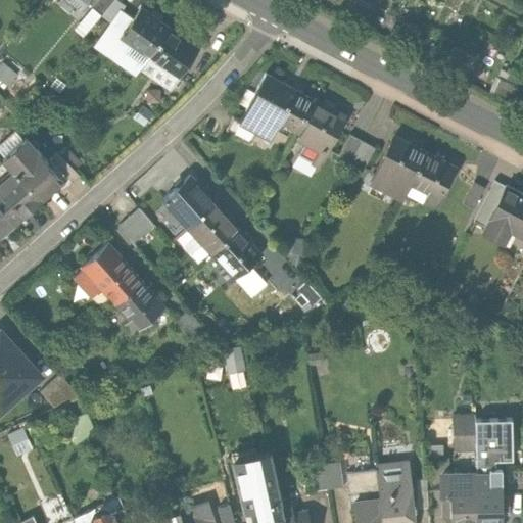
[(72,0),(67,5),(80,14),(90,0),(72,0)]
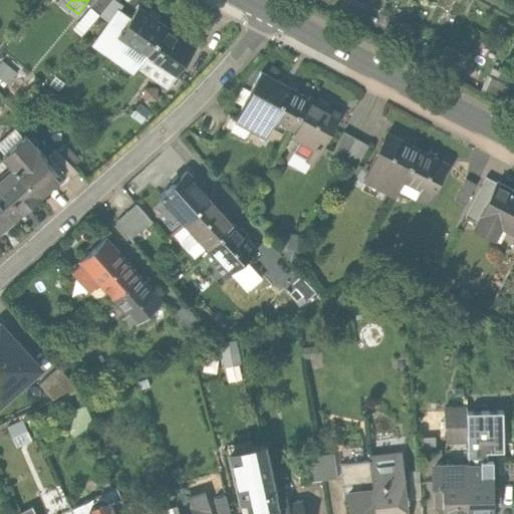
[(113,1),(111,0),(96,0),(88,11),(99,19),(113,1)]
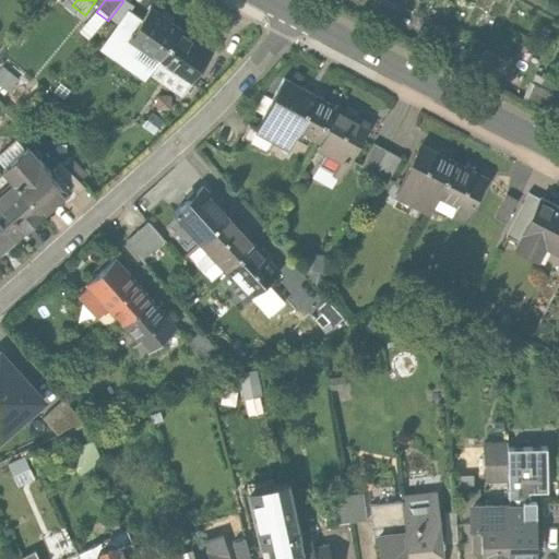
[(139,21),(127,12),(98,52),(145,84),(149,79),(179,33),(145,11),(139,21)]
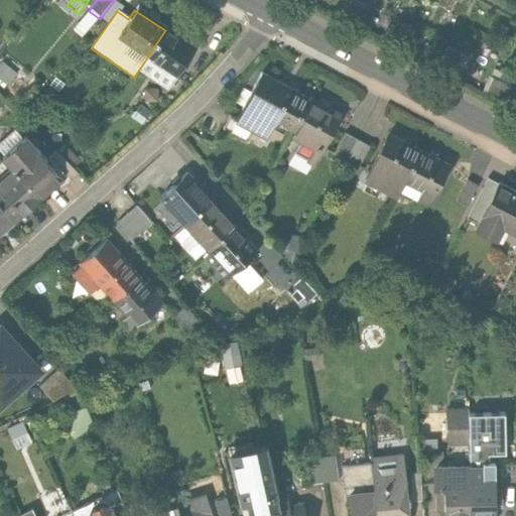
[(194,48),(165,30),(137,73),(165,92),(194,48)]
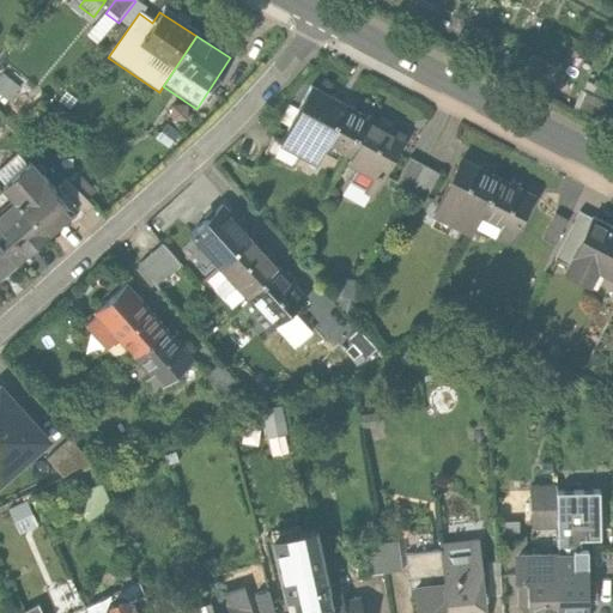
[(98,85),(87,76),(68,96),(79,105),(98,85)]
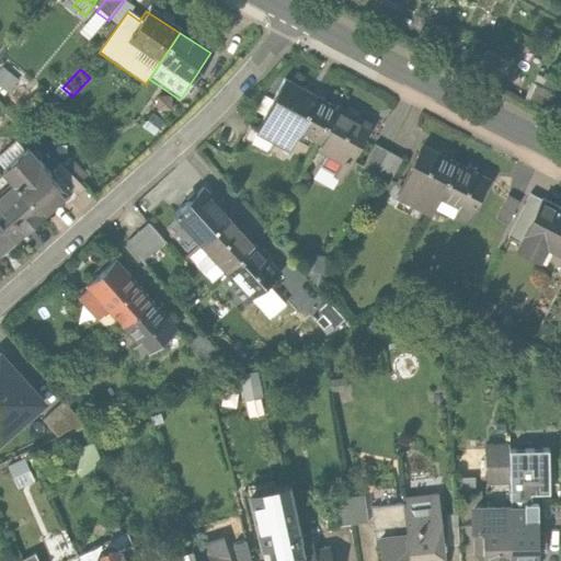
[(0,83),(13,91),(21,77),(7,70),(0,83)]
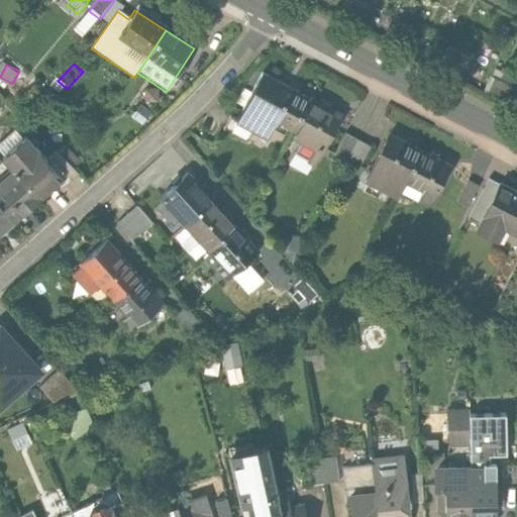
[(276,124),(293,133),(311,102),(262,75),(236,121),(234,124),(251,133),(267,141),(276,124)]
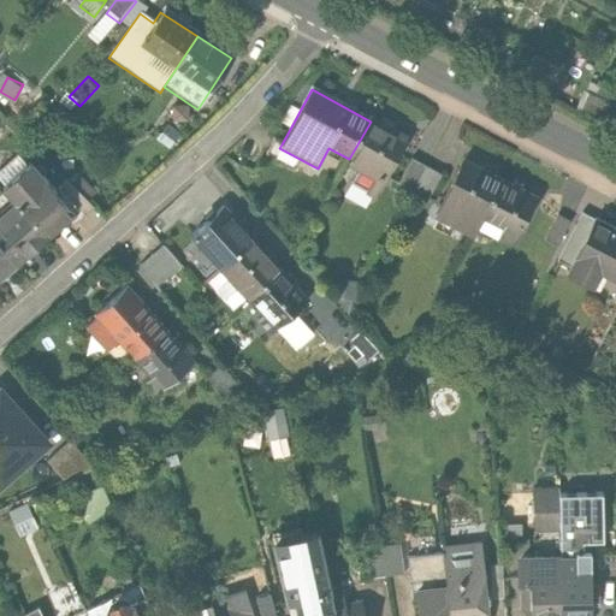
[(371,122),(349,159),(347,165),(372,179),(365,193),(374,199),(385,178),(406,140),(371,122)]
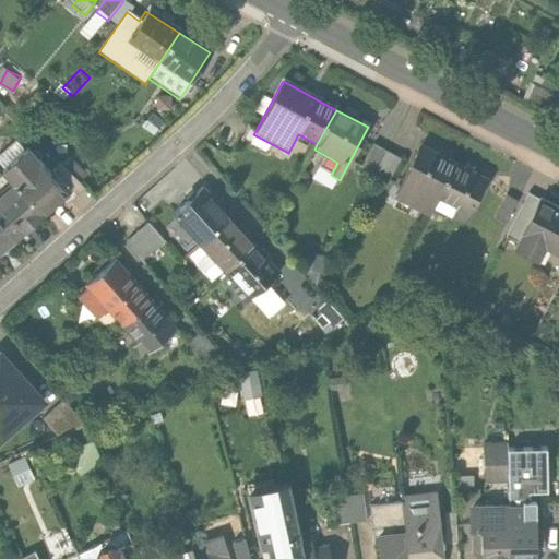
[(253,134),(256,131),(248,127),(240,140),(266,154),(272,144),(253,134)]
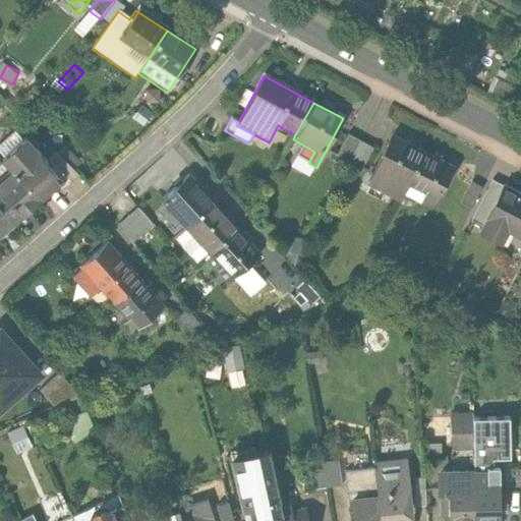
[(398,199),(406,185),(423,150),(391,133),(365,182),(398,199)]
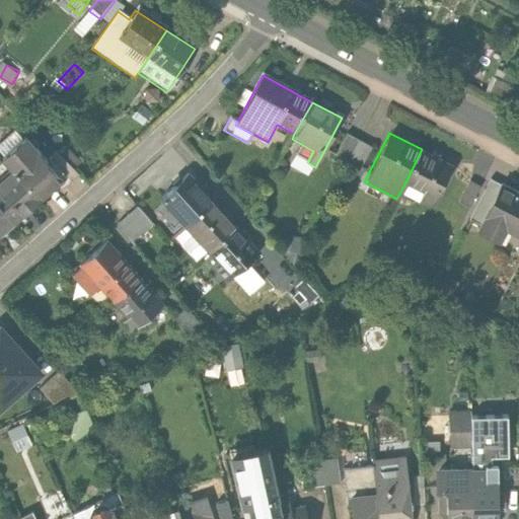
[(347,134),(336,155),(360,169),(372,148),(347,134)]
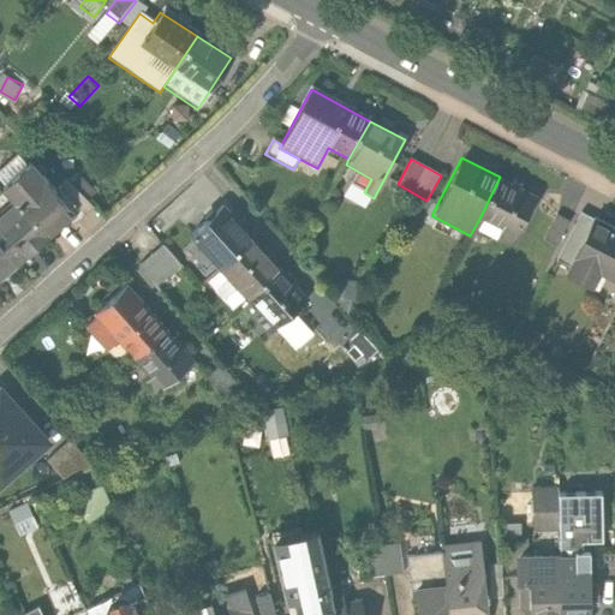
[(0,187),(0,192),(10,204),(43,243),(75,216),(51,191),(28,163),(0,187)]
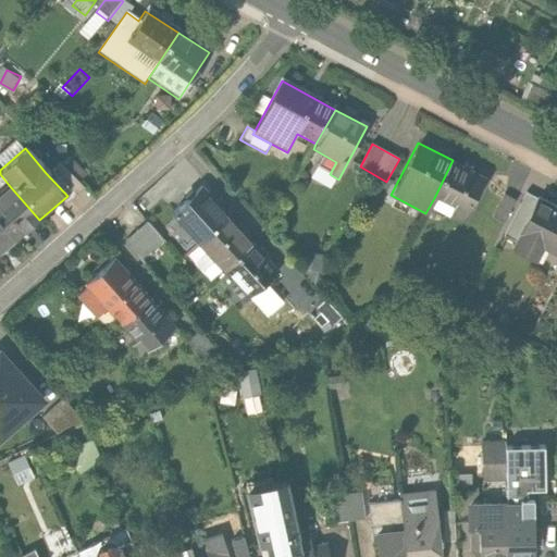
[(486,177),(453,160),(434,198),(455,208),(450,217),(463,223),(486,177)]
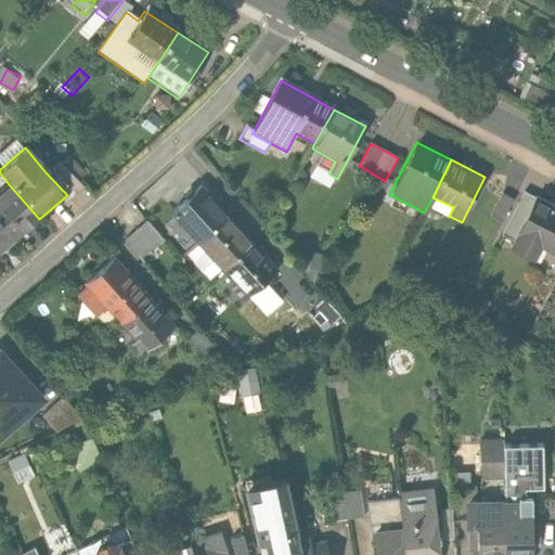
[(46,172),(67,195),(78,184),(57,162),(46,172)]
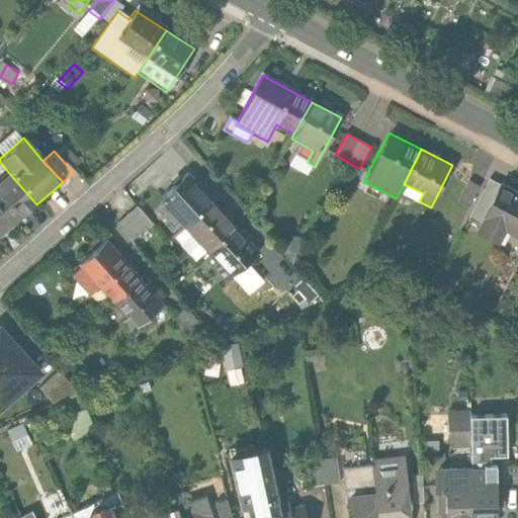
[(8,172),(0,179),(0,216),(10,228),(36,204),(8,172)]
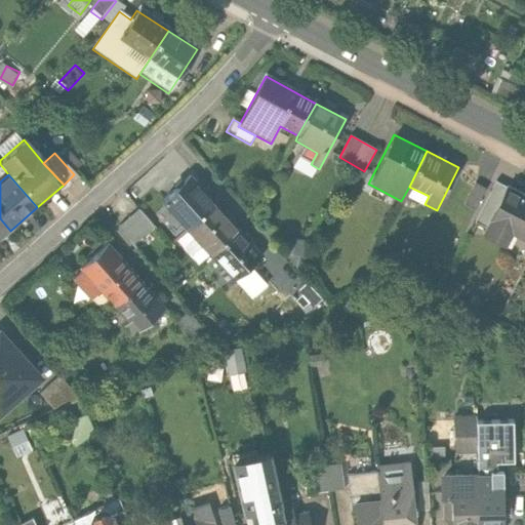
[(160,203),(184,230),(212,204),(189,177),(160,203)]
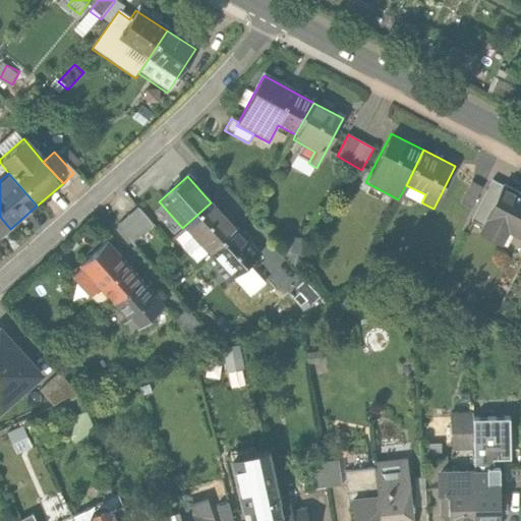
[(481,226),(502,186),(491,181),(472,221),(481,226)]
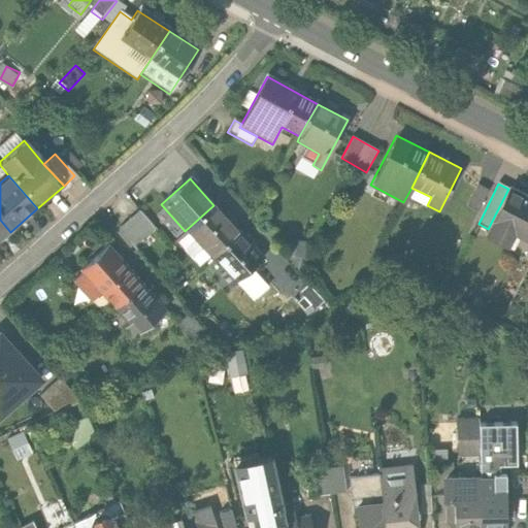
[(479,185),(467,206),(477,212),(489,191),(479,185)]
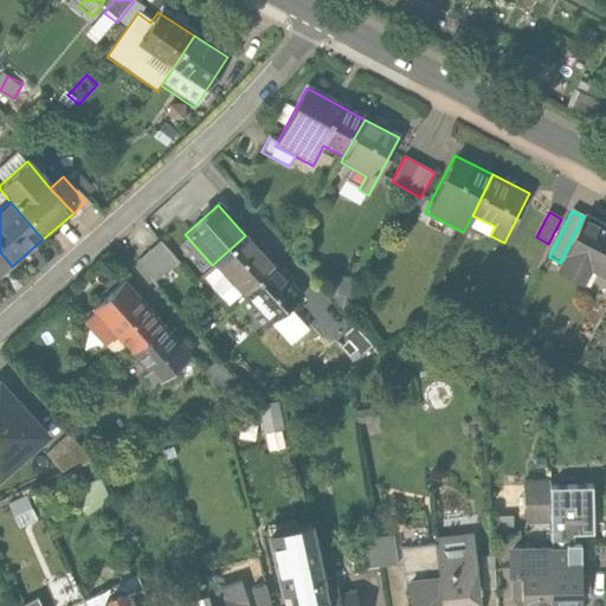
[(605,277),(605,227),(584,217),(560,263),(555,272),(582,285),(591,270),(605,277)]
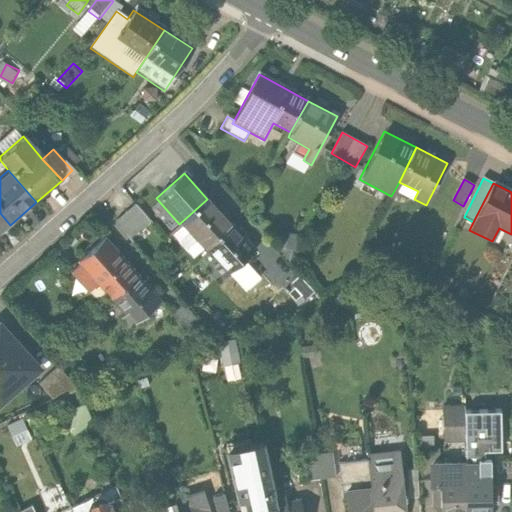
[(203,251),(231,226),(207,199),(179,224),(203,251)]
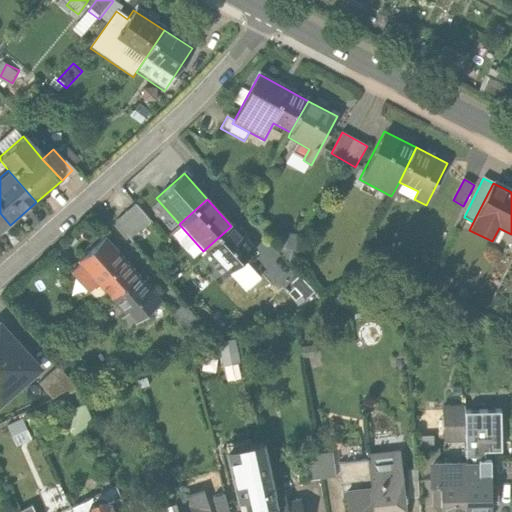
[(114,223),(130,242),(151,223),(135,205),(114,223)]
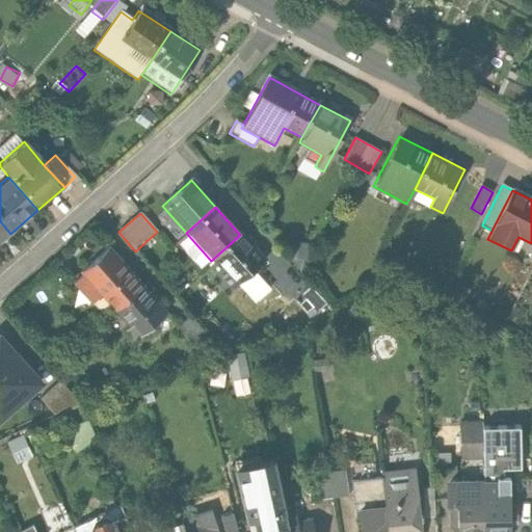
[(0,242),(10,234),(0,221),(0,242)]
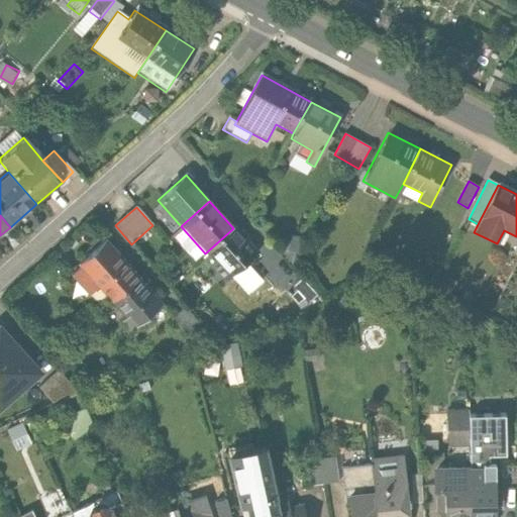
[(233,228),(205,253),(219,269),(215,273),(225,283),(256,254),(233,228)]
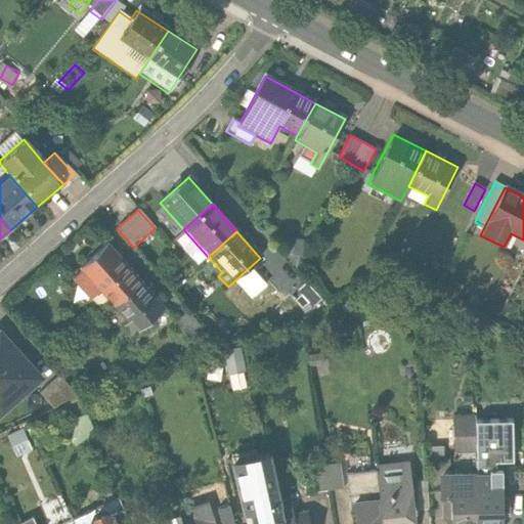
[(140,284),(107,246),(70,278),(90,301),(99,293),(113,308),(140,284)]
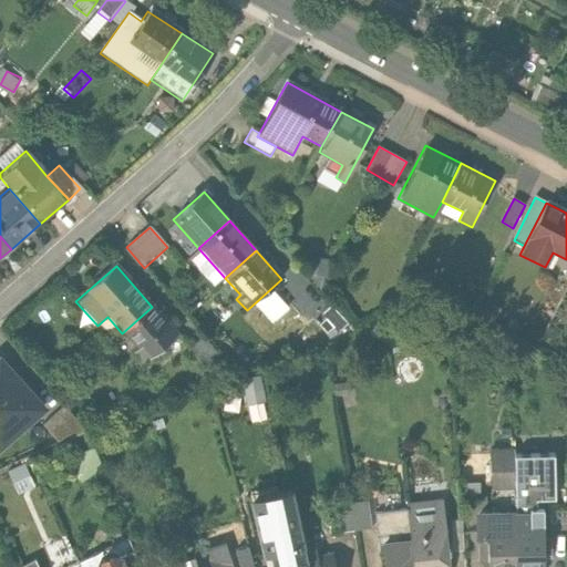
[(319,291),(308,278),(297,287),(308,300),(319,291)]
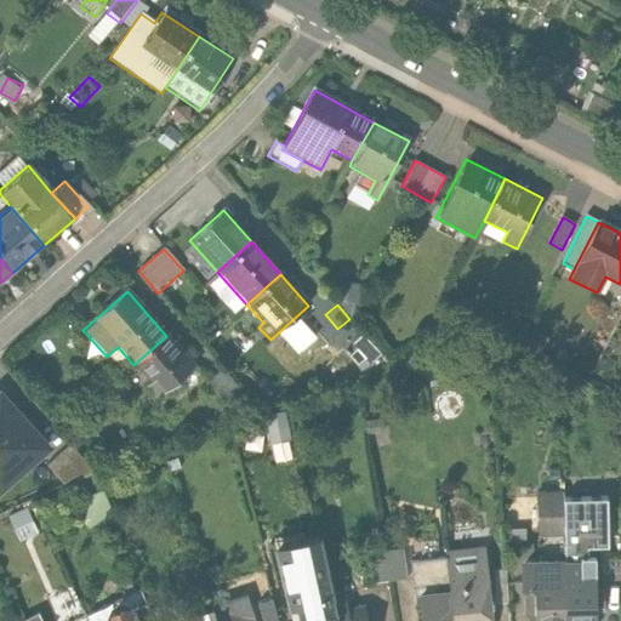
[(194,368),(166,336),(134,365),(161,397),(194,368)]
